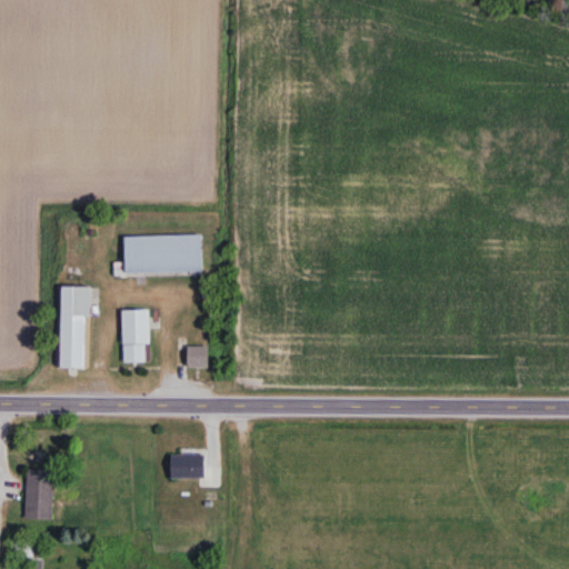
[(203,269),(202,233),(126,236),(127,271),(203,269)]
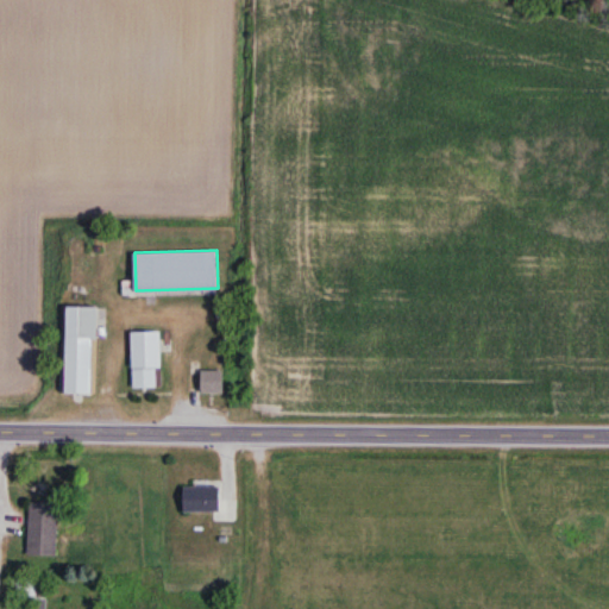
[(98,306),(68,306),(66,393),(95,393),(98,306)]
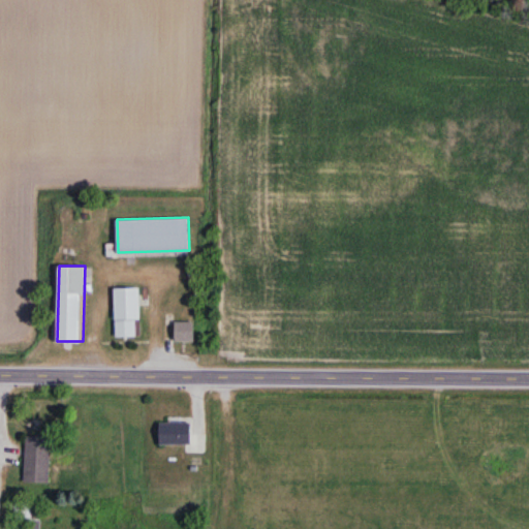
[(116,320),(116,336),(135,336),(135,320),(116,320)]
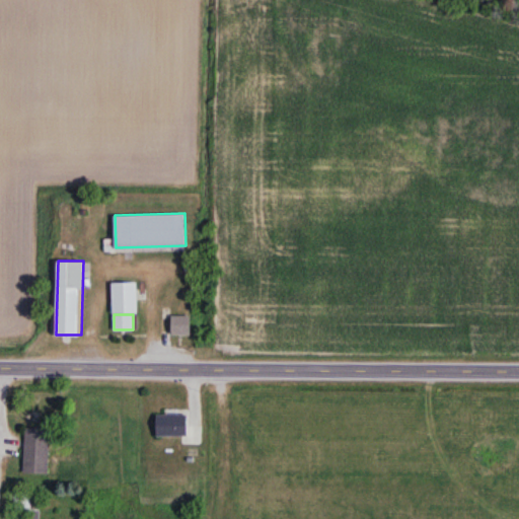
[(171,335),(192,335),(192,314),(171,314),(171,335)]
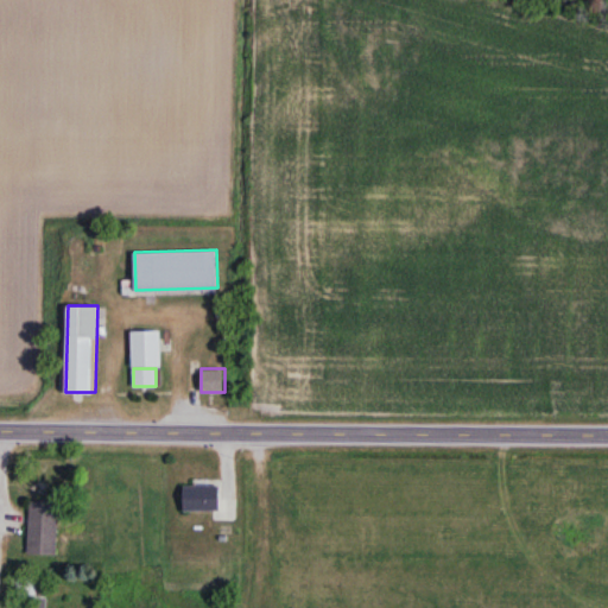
[(183,486),(183,510),(221,510),(221,486),(183,486)]
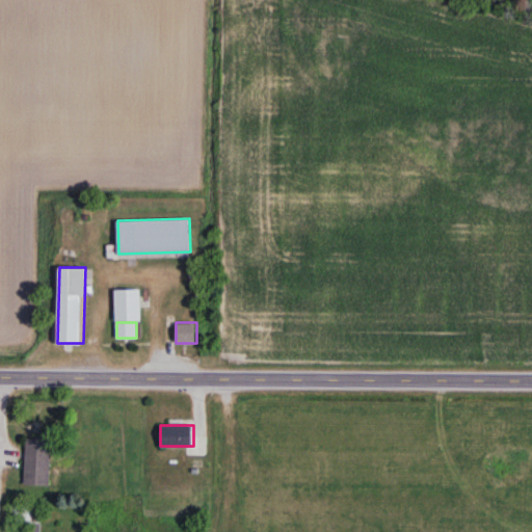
[(51,439),(25,439),(24,484),(50,485),(51,439)]
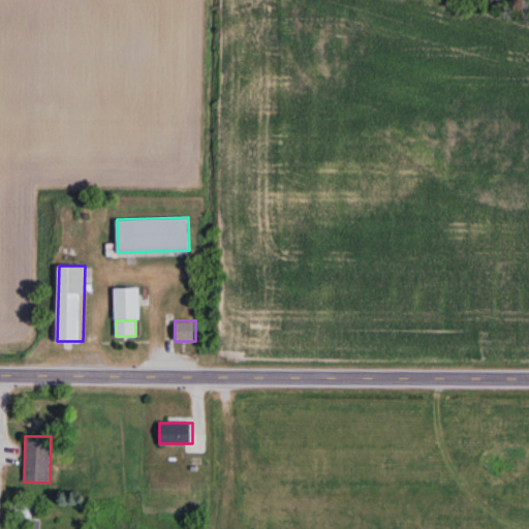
[(31,502),(13,504),(16,520),(33,519),(31,502)]
